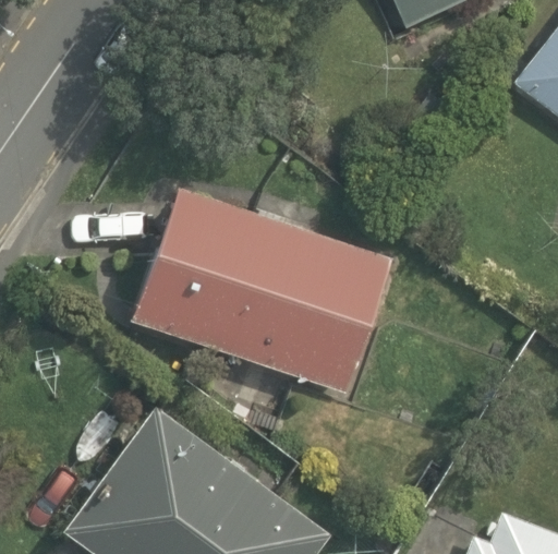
[(391,0),(404,31),(468,0),(391,0)]
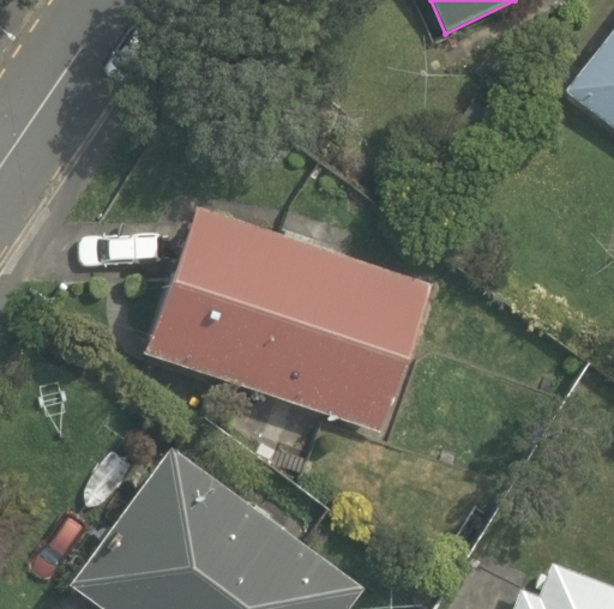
[(613,26),(567,91),(613,128),(613,26)]
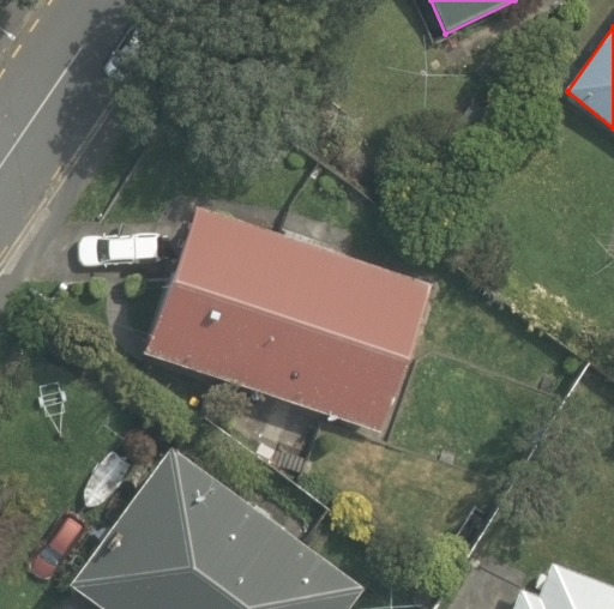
[(196,204),(145,353),(379,434),(432,283),(196,204)]
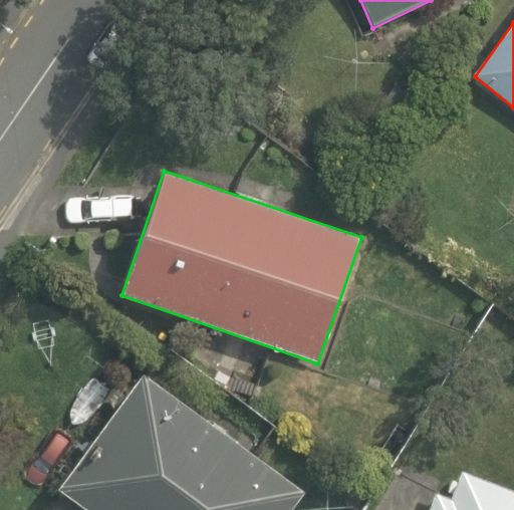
[(144,372),(58,487),(88,509),(292,509),(305,492),(144,372)]
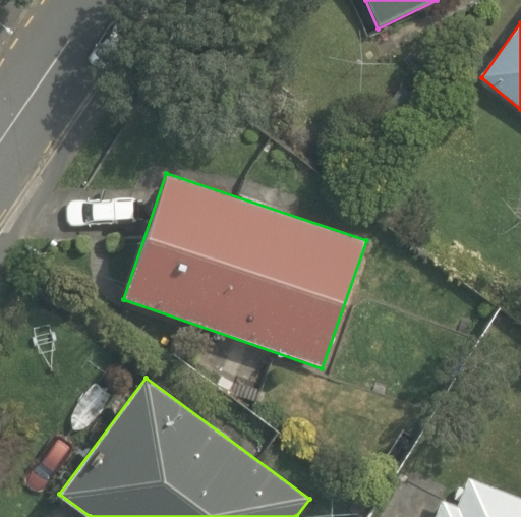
[(520,516),(520,494),(466,474),(455,503),(441,498),(432,516),(520,516)]
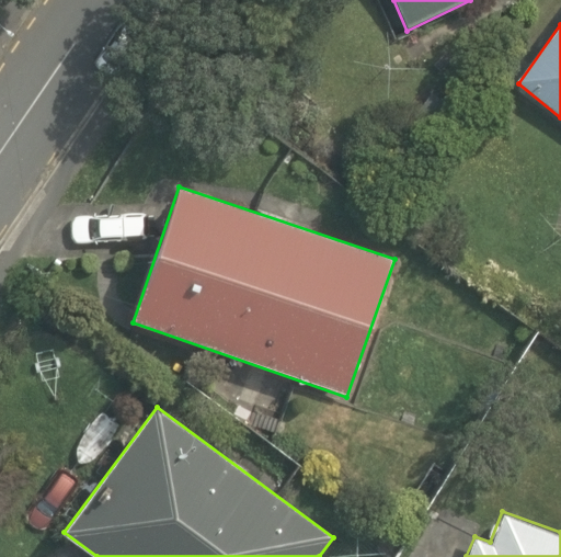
All buildings are outlined.
